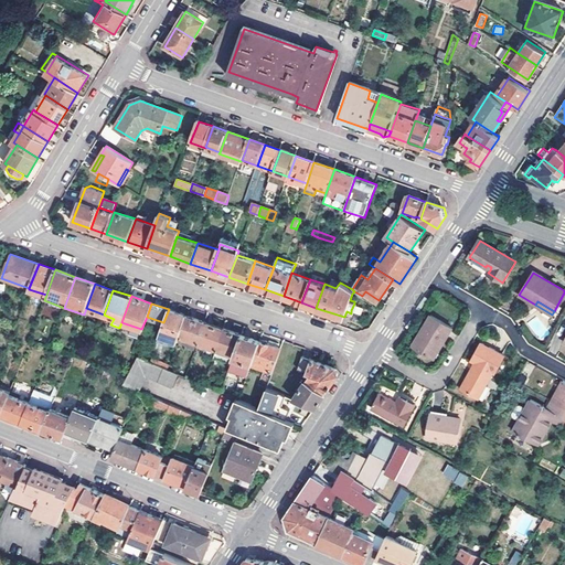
[(354,304),(351,310),(362,315),(364,308),(354,304)]
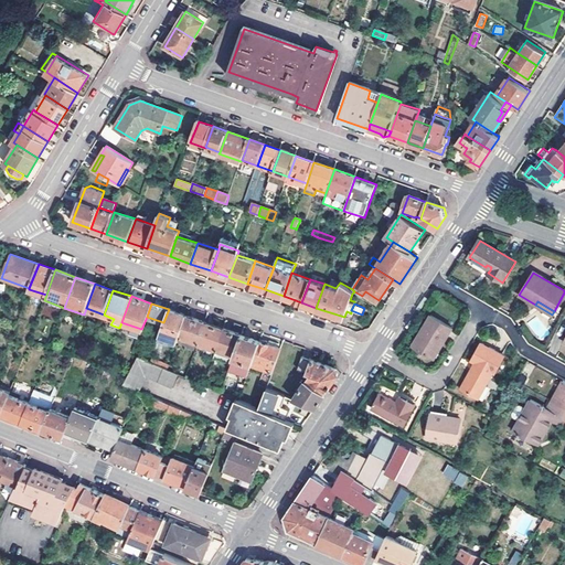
[(176,344),(187,316),(169,309),(163,322),(159,336),(173,341),(172,343),(176,344)]
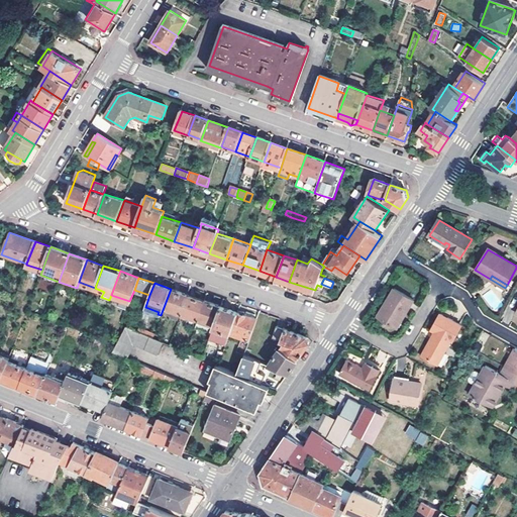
[(177,321),(180,314),(187,295),(171,289),(161,315),(177,321)]
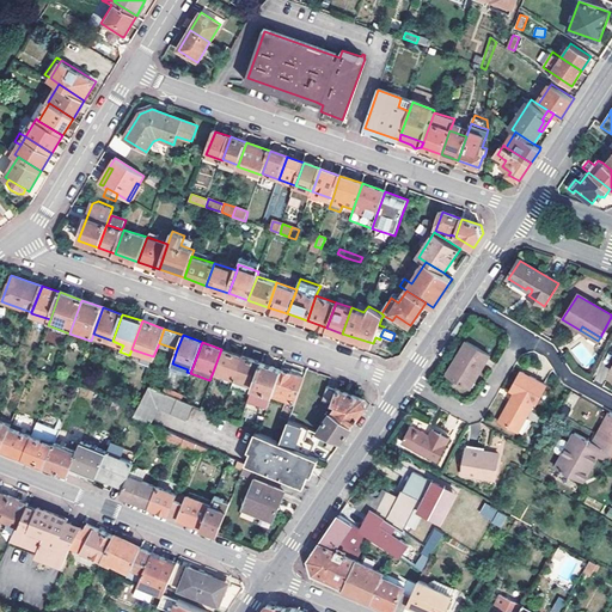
[(476,368),(482,372),(490,356),(465,343),(447,377),(465,386),(476,368)]
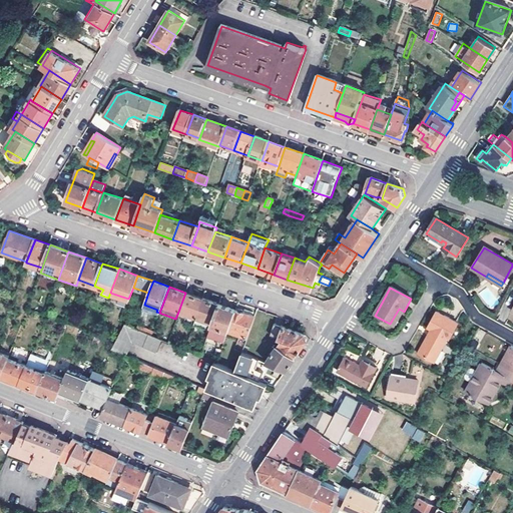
[(185,293),(178,312),(195,318),(202,299),(185,293)]
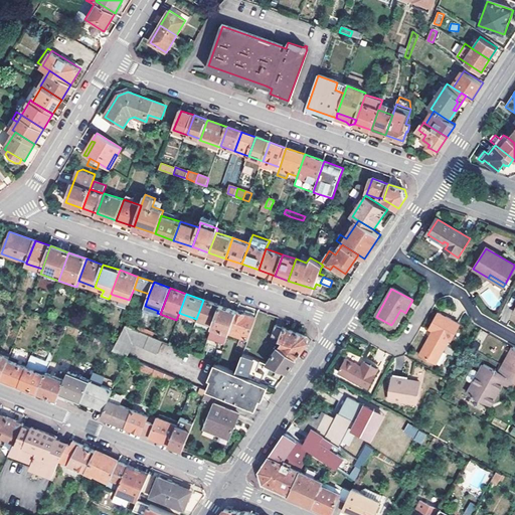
[(219,306),(203,300),(196,319),(212,325),(219,306)]
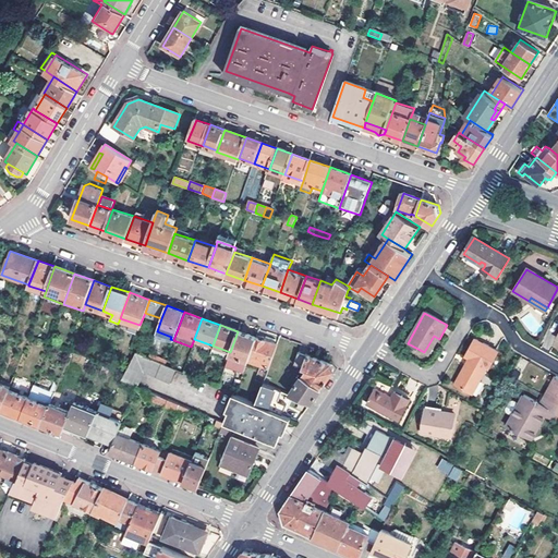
[(247,360),(256,337),(238,331),(230,352),(226,365),(243,371),(247,360)]
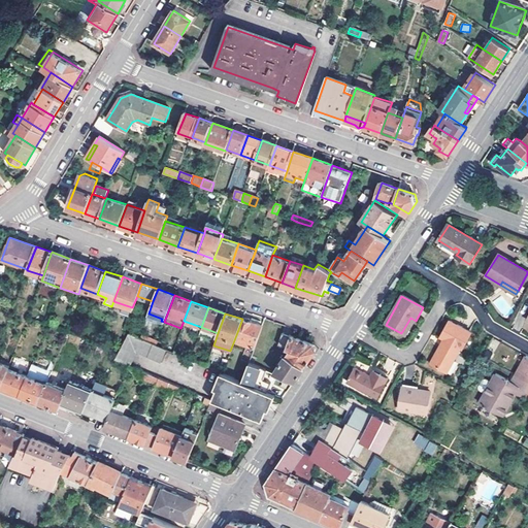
[(410,318),(401,333),(406,336),(416,321),(410,318)]
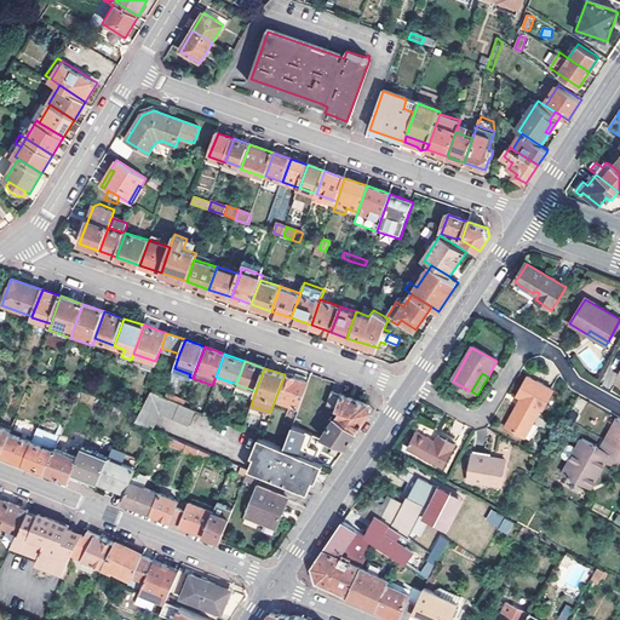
[(275,400),(298,408),(308,383),(285,374),(275,400)]
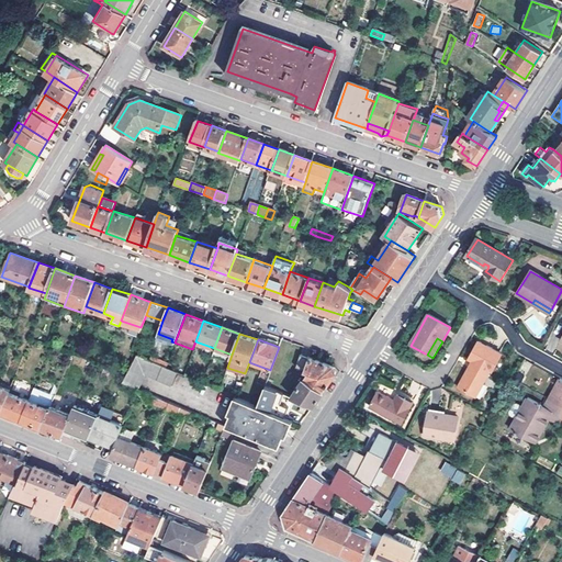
[(470,369),(469,368),(458,386),(475,396),(481,386),(491,370),(492,371),(502,353),(480,341),(470,359),(472,361),(474,361),(470,369)]
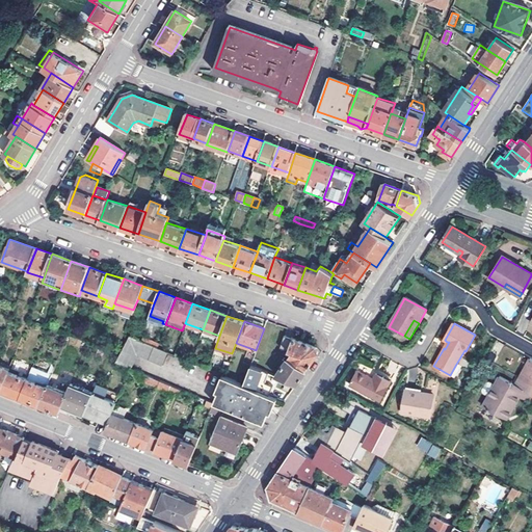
[(115,362),(131,368),(137,353),(161,364),(167,351),(128,335),(115,362)]
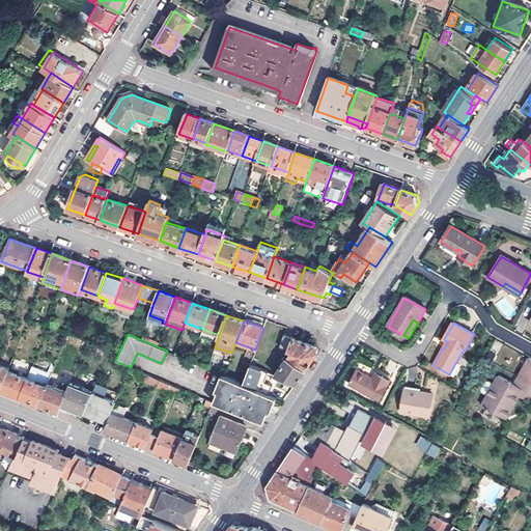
[(285,335),(280,347),(292,352),(289,359),(305,370),(307,367),(317,353),(315,345),(285,335)]
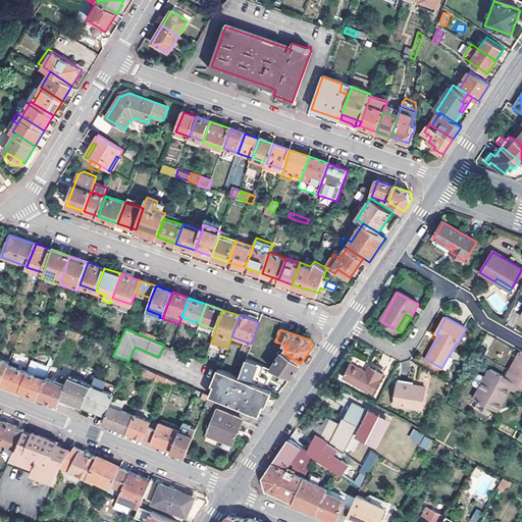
[(197,350),(194,357),(204,361),(206,354),(197,350)]
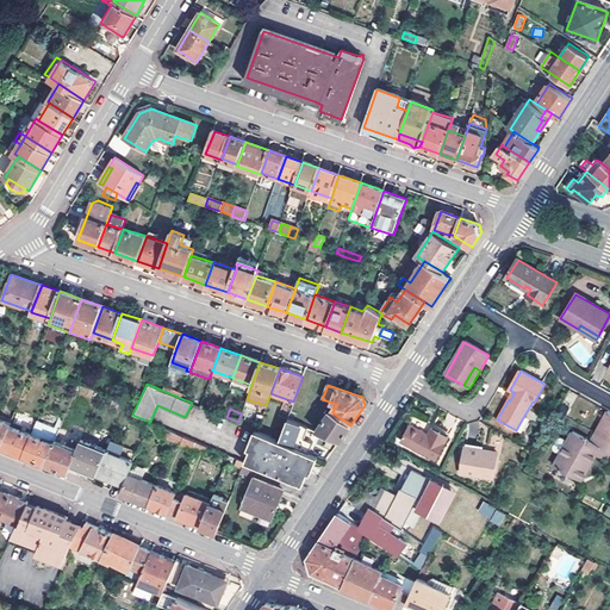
[(591,441),(609,450),(609,410),(591,441)]
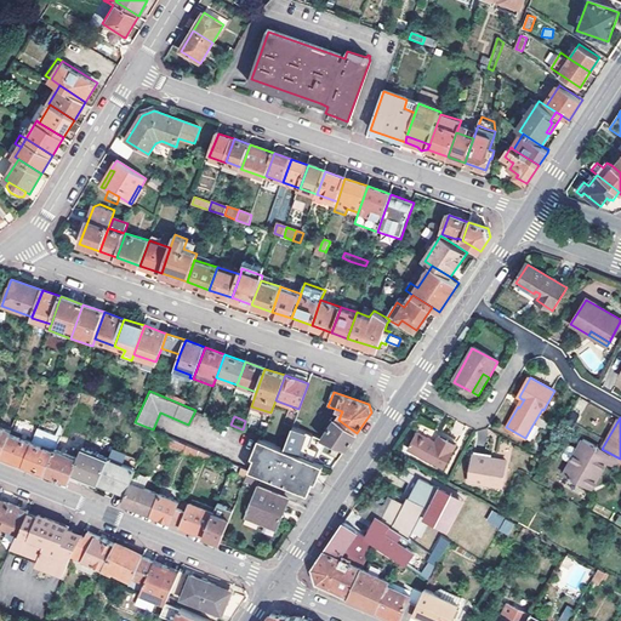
[(357,433),(339,420),(337,419),(323,438),(346,449),(348,445),(357,433)]
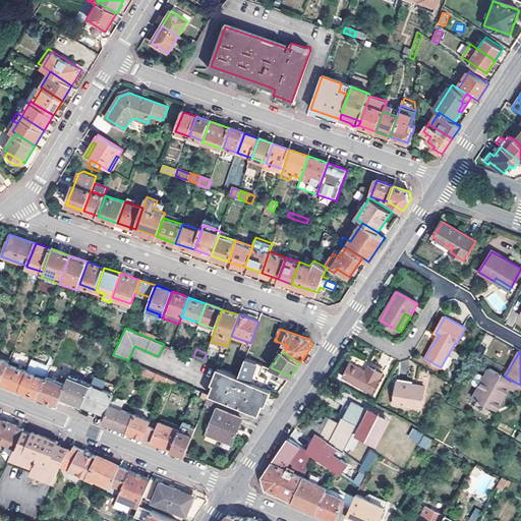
[(0,357),(0,381),(7,363),(8,361),(0,357)]
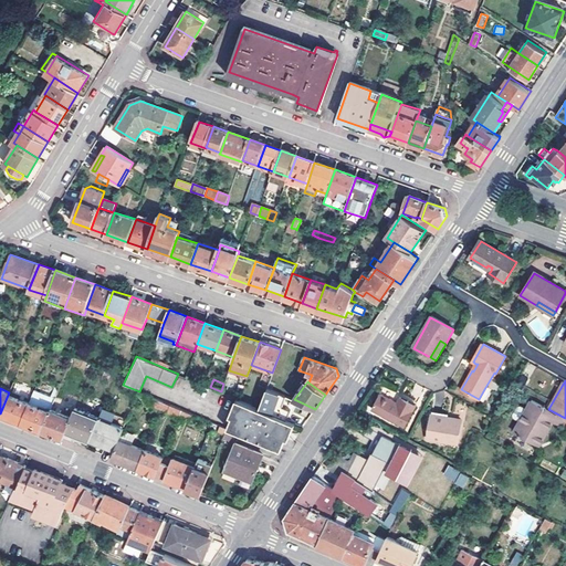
[(282,407),(286,396),(266,388),(259,408),(287,420),(289,416),(287,412),(278,409),(279,406),(282,407)]
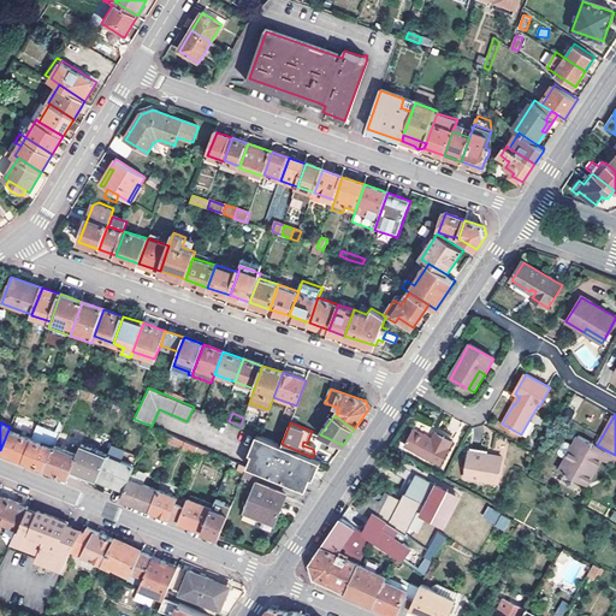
[(41,467),(46,468),(54,445),(59,433),(36,425),(31,439),(23,460),(41,467)]
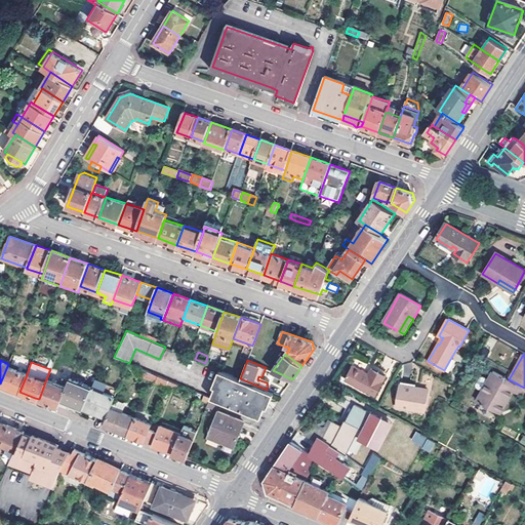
[(7,366),(0,384),(4,386),(19,392),(27,374),(7,366)]
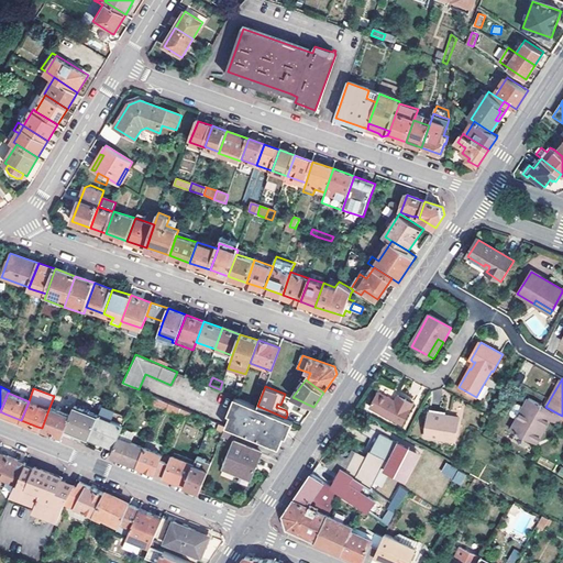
[(395,403),(394,405),(389,403),(390,400),(378,394),(371,409),(401,426),(412,404),(398,396),(395,403)]
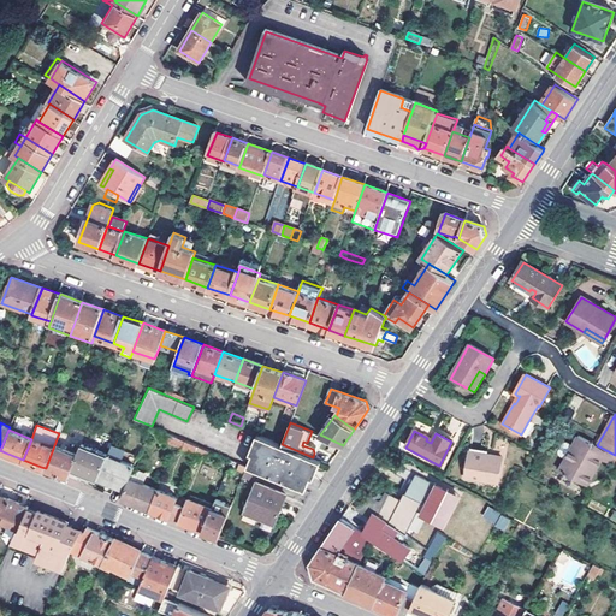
[(177,445),(179,438),(169,433),(165,440),(177,445)]
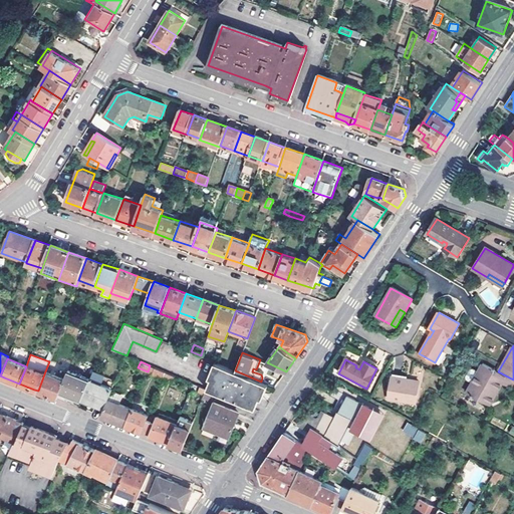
[(261,381),(235,370),(217,362),(207,389),(212,392),(256,410),(260,399),(261,397),(266,383),(261,381)]
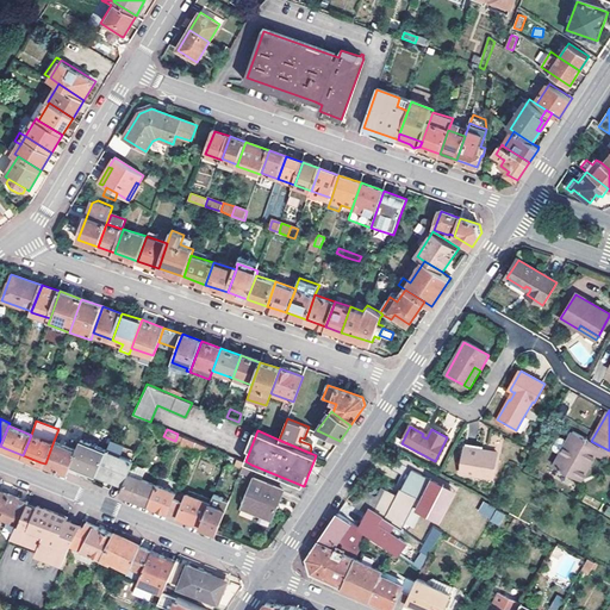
[(609,453),(609,450),(591,441),(573,430),(568,439),(561,435),(558,436),(553,446),(554,449),(560,453),(554,465),(583,480),(597,454),(607,459),(609,453)]
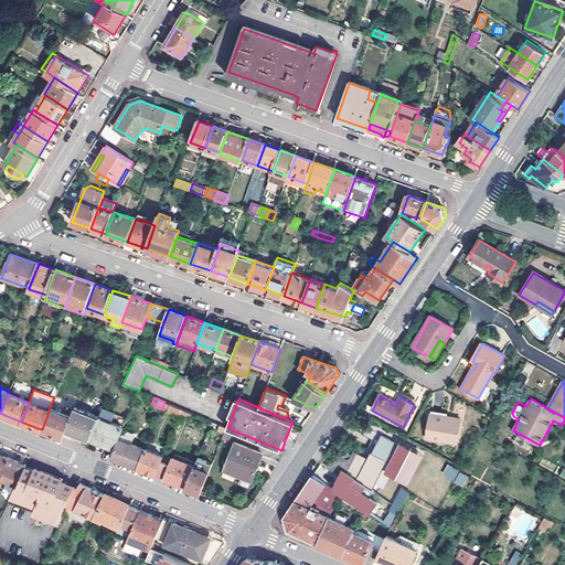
[(164,402),(162,408),(167,411),(167,412),(179,417),(179,416),(182,408),(164,402)]
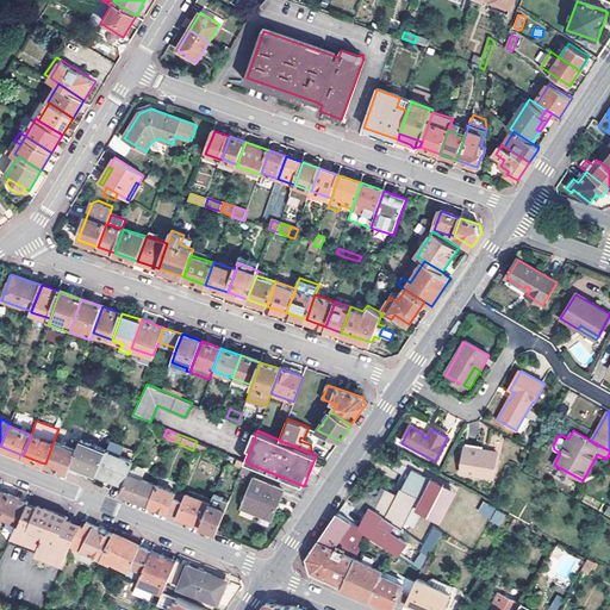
[(78,450),(72,465),(97,474),(106,449),(81,440),(78,450)]
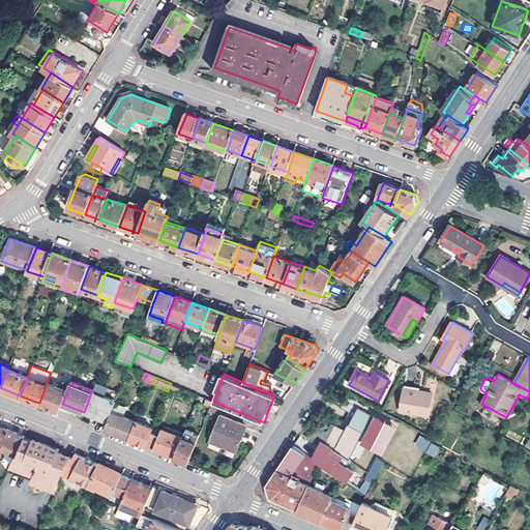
[(92,390),(84,412),(108,420),(112,411),(116,400),(104,394),(107,386),(95,382),(92,390)]
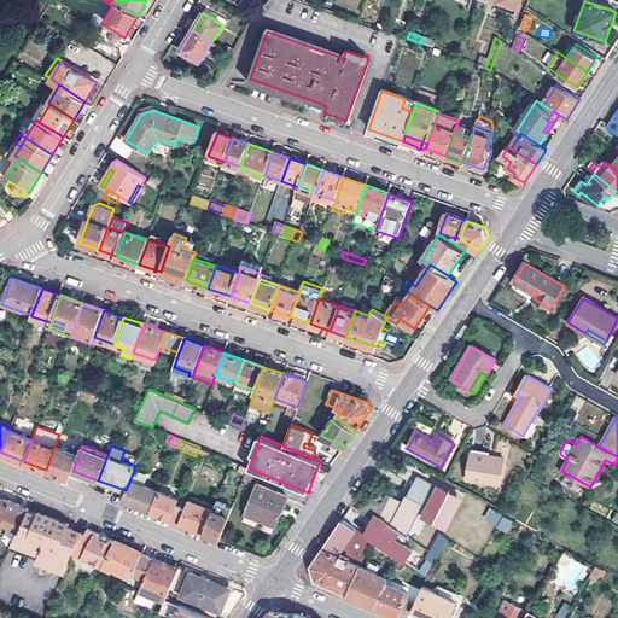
[(54,447),(46,470),(58,474),(69,479),(73,471),(79,456),(54,447)]
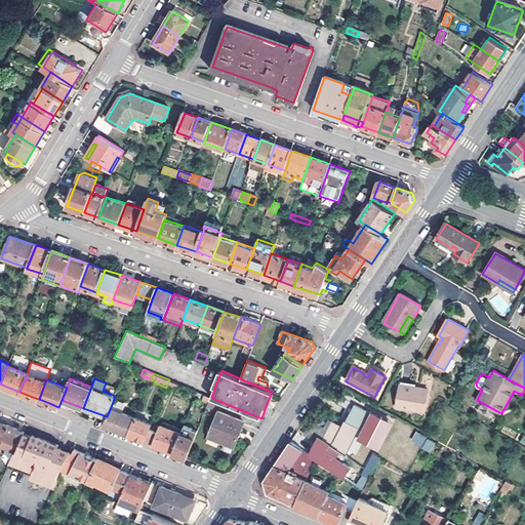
[(169,379),(166,387),(176,390),(178,384),(169,379)]
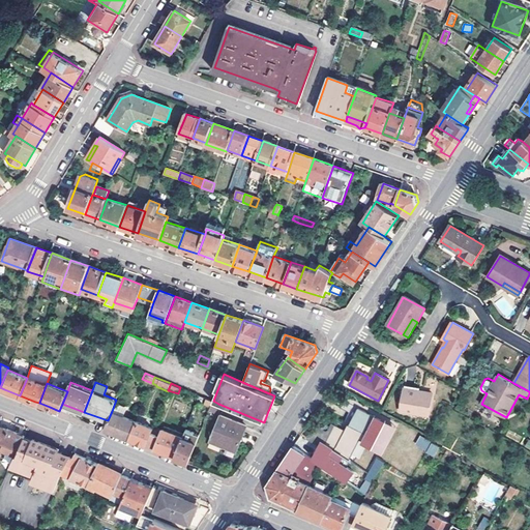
[(405,385),(401,411),(429,415),(432,392),(417,390),(417,387),(405,385)]
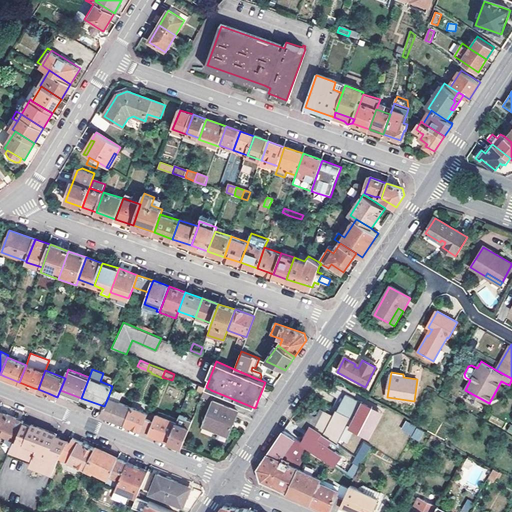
[(261,398),(268,383),(265,382),(260,395),(259,397),(261,398)]
